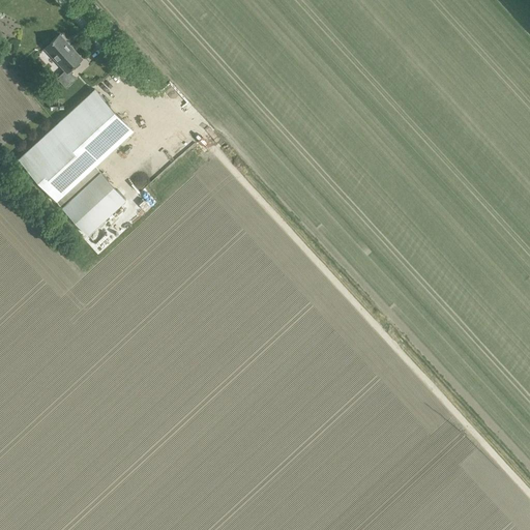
[(56,78),(65,88),(77,78),(76,78),(68,70),(82,58),(70,47),(69,47),(58,34),(43,48),(64,70),(56,78)]
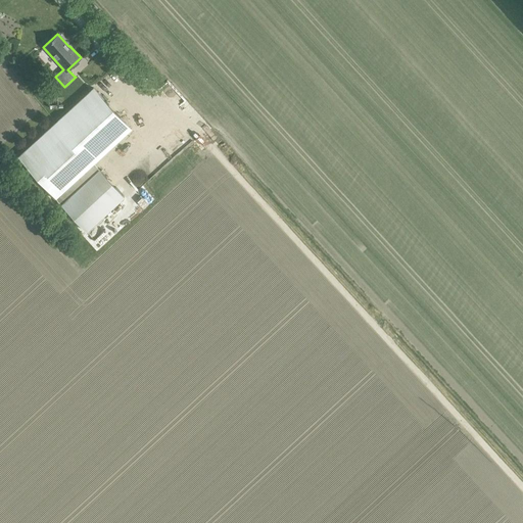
[(17,156),(33,172),(55,197),(93,163),(130,129),(93,88),(17,156)]
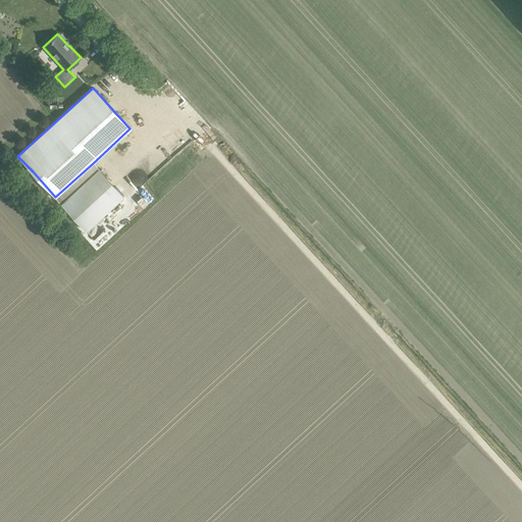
[(143,104),(139,108),(150,119),(154,115),(143,104)]
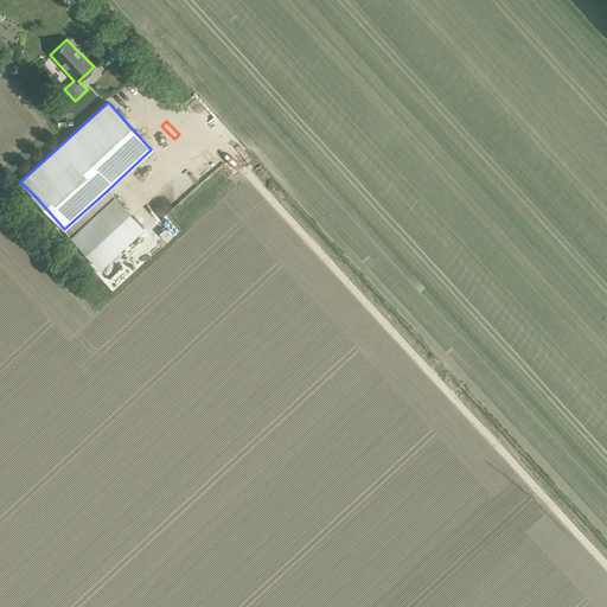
[(176,168),(168,173),(174,183),(181,177),(176,168)]
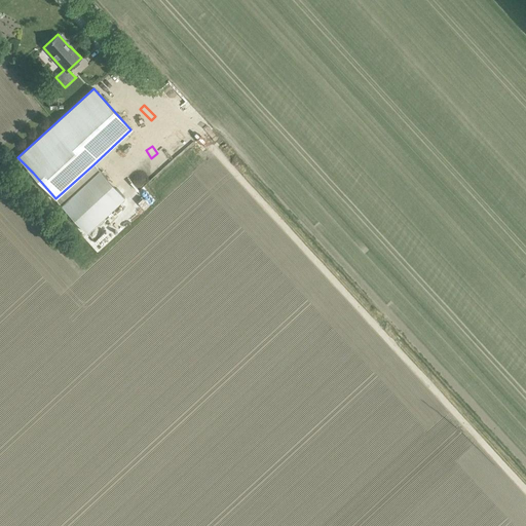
[(94,164),(55,198),(62,204),(100,171),(94,164)]
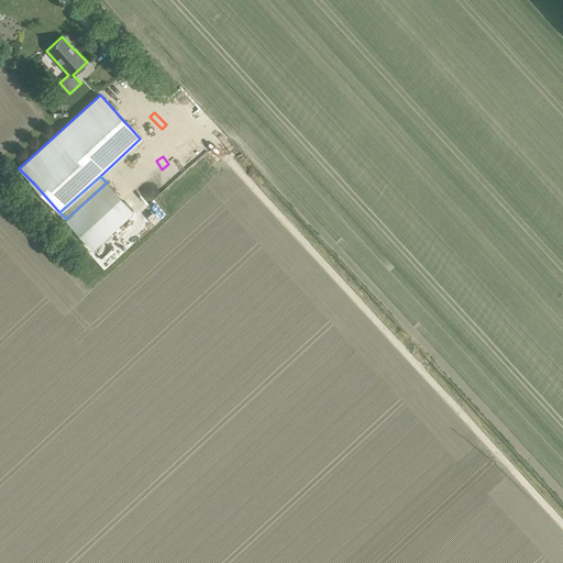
[(65,220),(92,250),(133,212),(107,183),(66,219),(65,220)]
